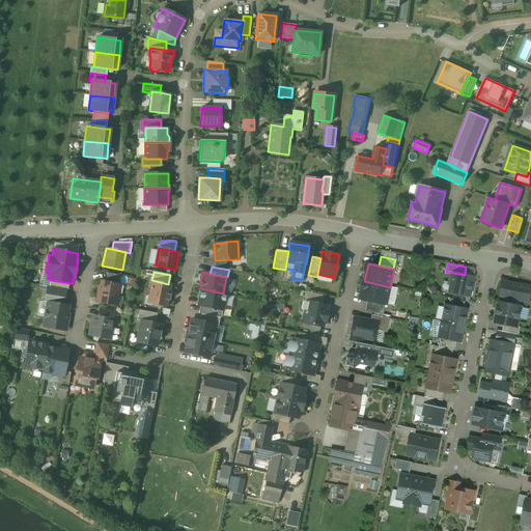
[(465,275),(453,273),(453,276),(450,277),(449,282),(453,287),(451,292),(471,297),(475,277),(465,275)]
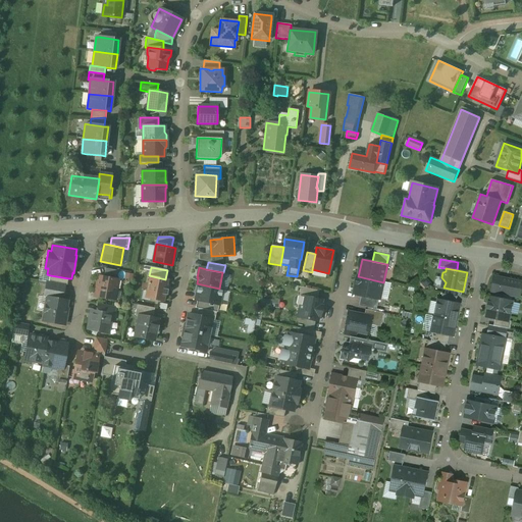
[(68,278),(50,275),(49,282),(65,285),(67,285),(68,278)]
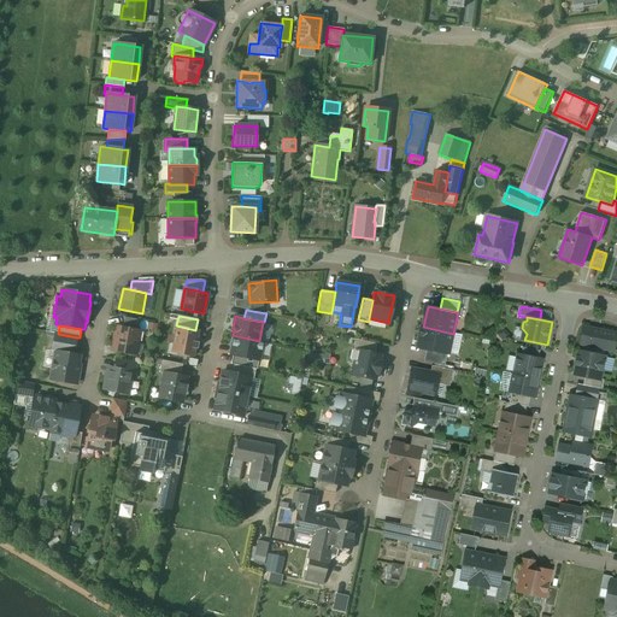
[(195,330),(176,325),(171,353),(194,357),(195,348),(197,350),(198,342),(197,342),(199,330),(195,330)]
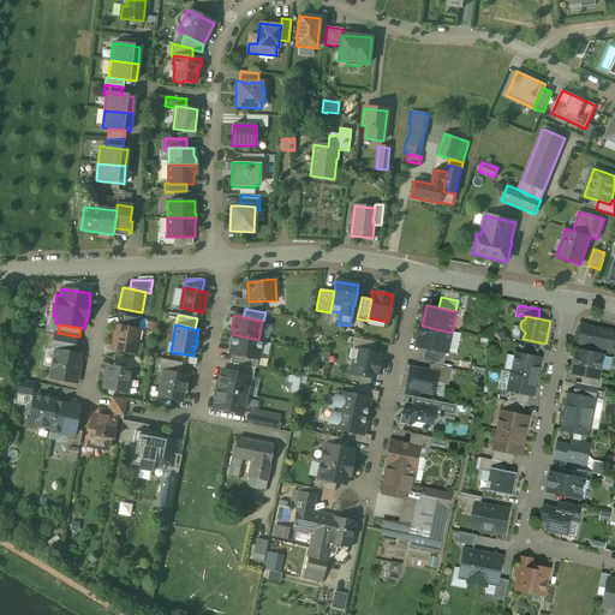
[(138,329),(117,326),(112,350),(135,353),(138,329)]
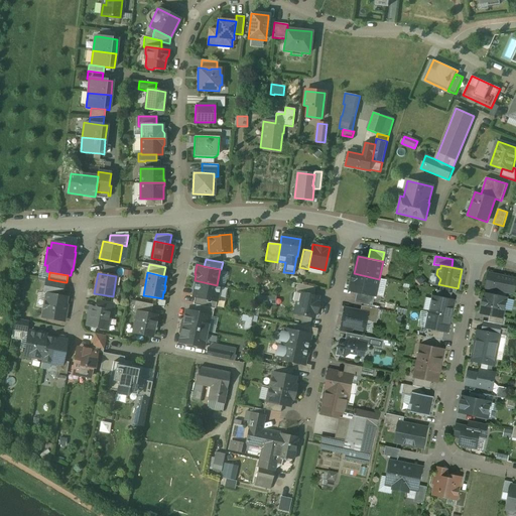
[(379,279),(354,273),(351,291),(358,292),(375,296),(376,296),(379,279)]
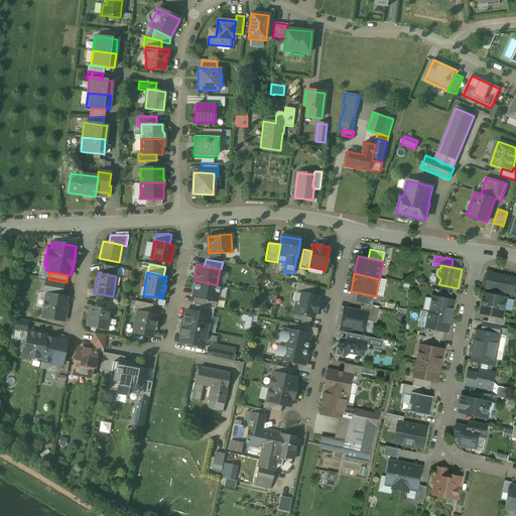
[(515,284),(515,279),(490,274),(487,287),(491,288),(489,294),(498,296),(499,290),(514,293),(515,284)]
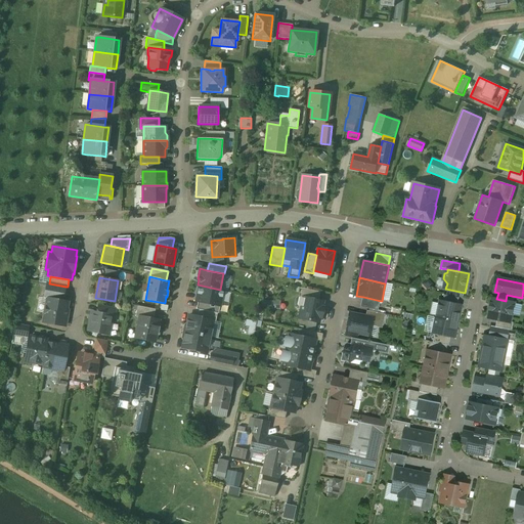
[(49,284),(46,282),(44,299),(47,299),(62,301),(66,287),(49,284)]
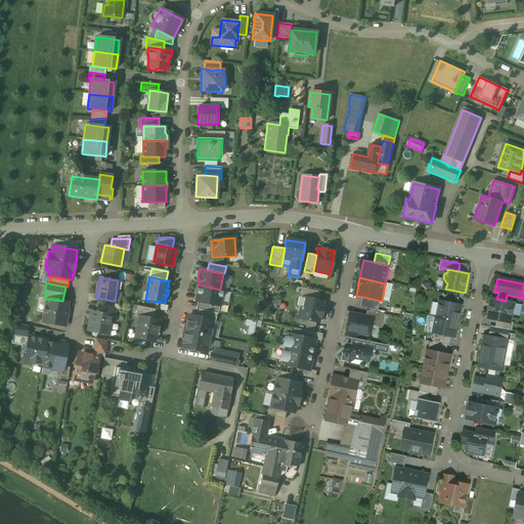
[(198,285),(195,285),(195,286),(199,286),(197,294),(199,295),(198,302),(220,306),(223,290),(220,290),(198,285)]
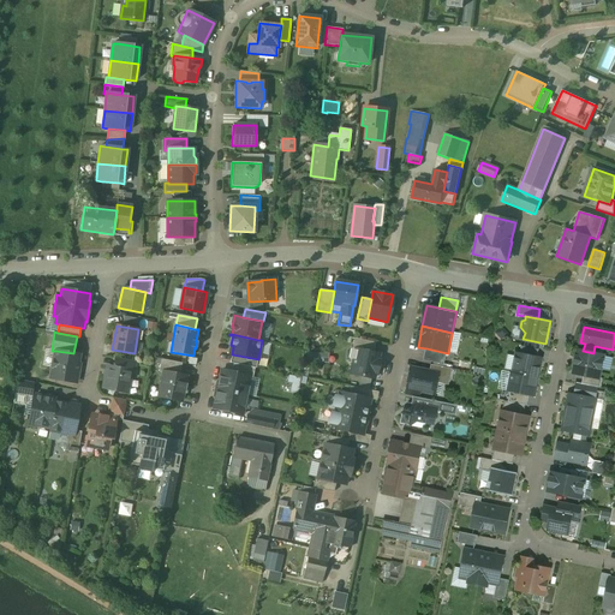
[(376,342),(354,338),(352,350),(356,350),(356,348),(374,353),(376,342)]
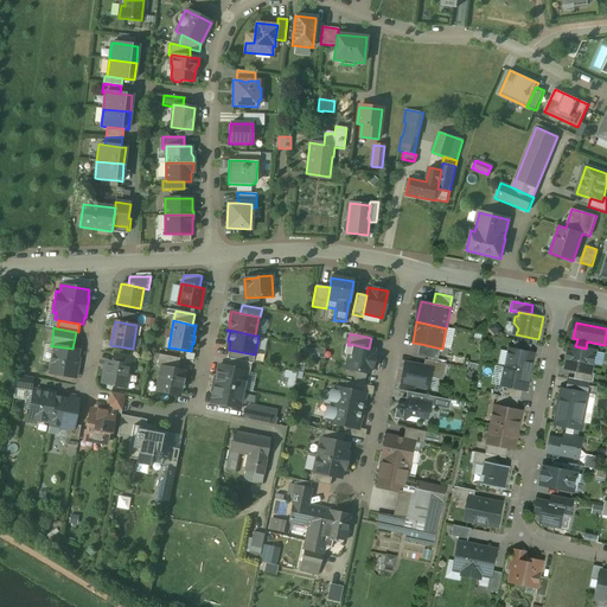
[(532,345),(516,342),(513,350),(530,353),(532,345)]
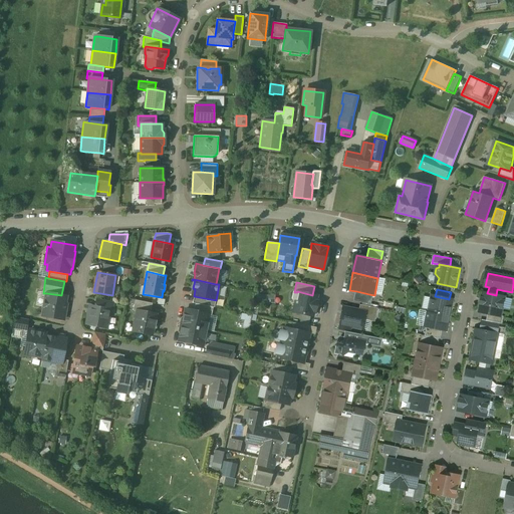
[(312,295),(297,291),(297,292),(294,292),(292,300),(295,300),(293,312),(312,316),(313,311),(315,311),(317,301),(315,301),(317,296),(312,295)]
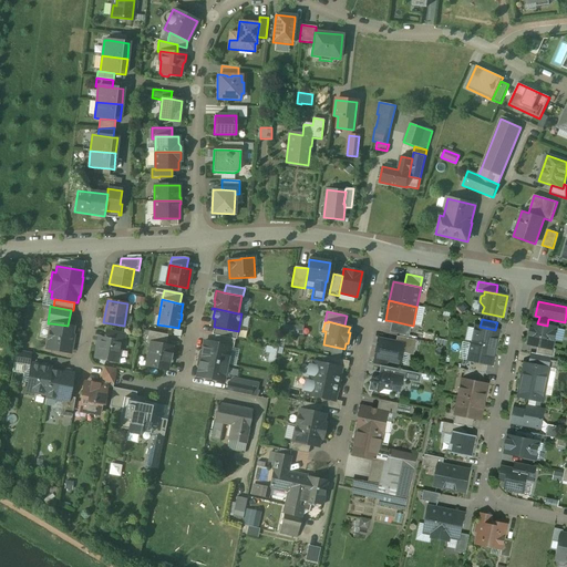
[(412,326),(393,321),(391,332),(410,337),(412,326)]
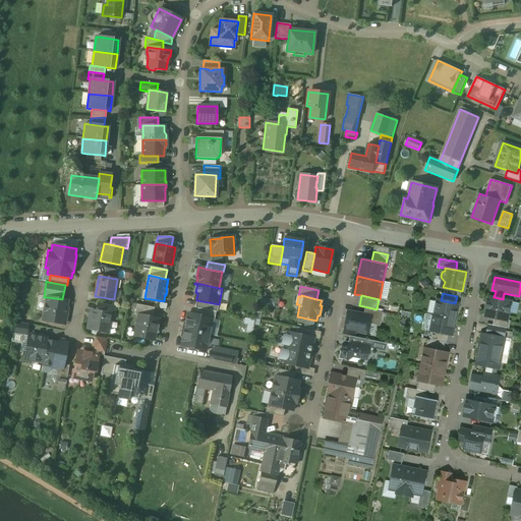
[(494,297),(489,296),(488,302),(488,303),(487,306),(487,308),(485,316),(495,319),(506,321),(506,320),(508,312),(510,312),(512,301),(503,299),(494,297)]
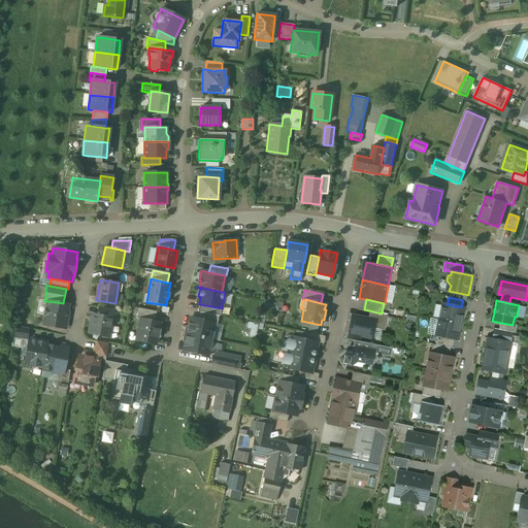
[(63,303),(47,301),(44,317),(45,317),(44,325),(65,329),(67,312),(66,312),(68,304),(63,303)]
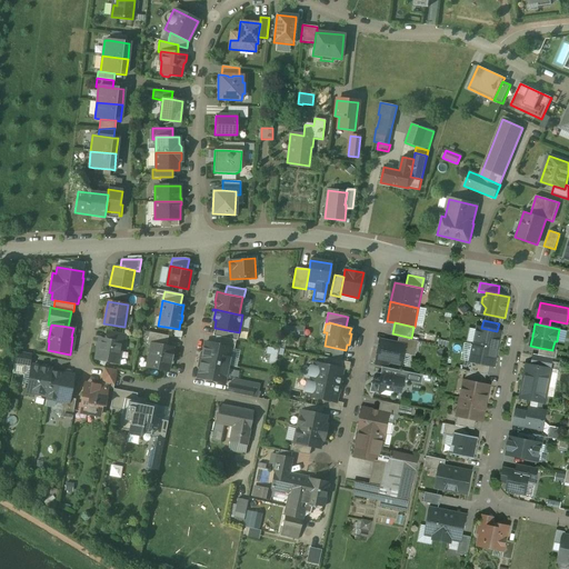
[(481,328),(479,328),(475,346),(498,350),(501,332),(497,331),(481,328)]
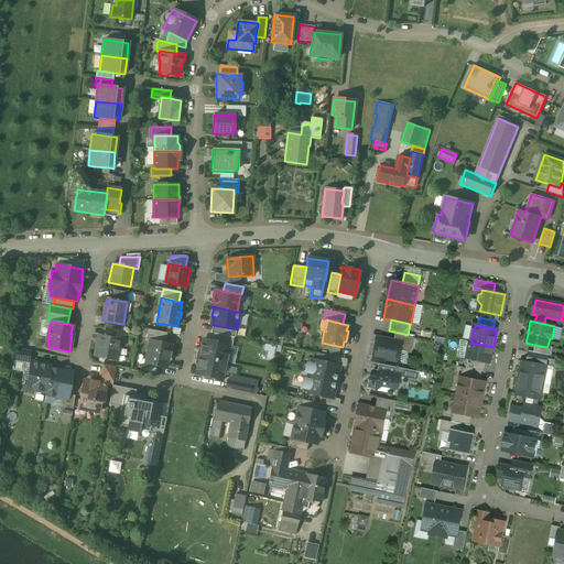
[(125,332),(106,328),(104,337),(120,339),(120,340),(123,342),(125,332)]
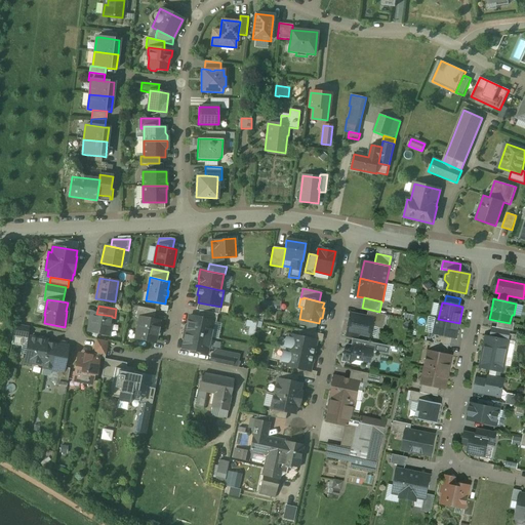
[(155,310),(137,307),(135,317),(139,318),(139,317),(153,320),(155,310)]
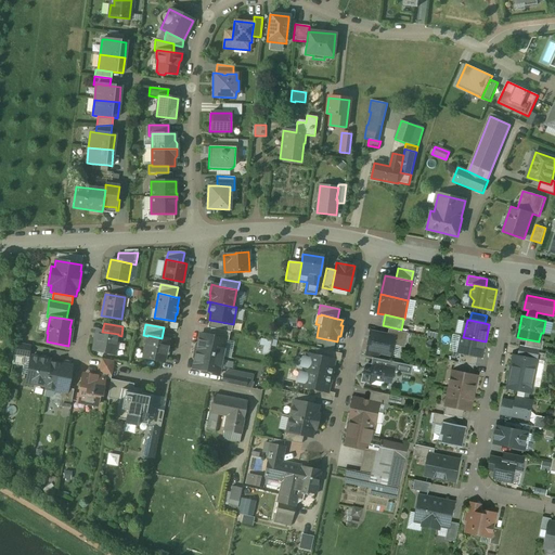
[(230,332),(210,328),(209,336),(226,339),(226,340),(228,340),(230,332)]
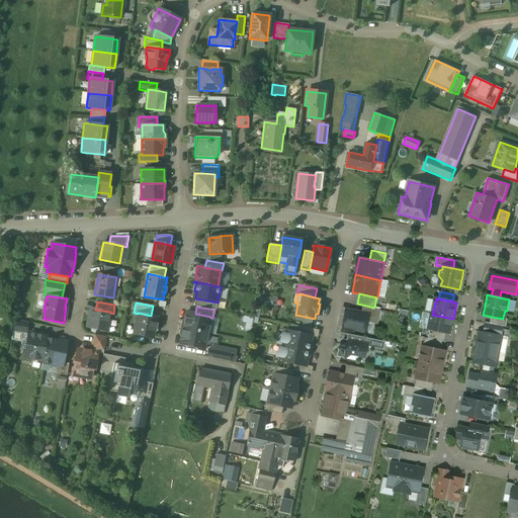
[(381,311),(363,308),(362,314),(370,315),(369,320),(379,322),(381,311)]
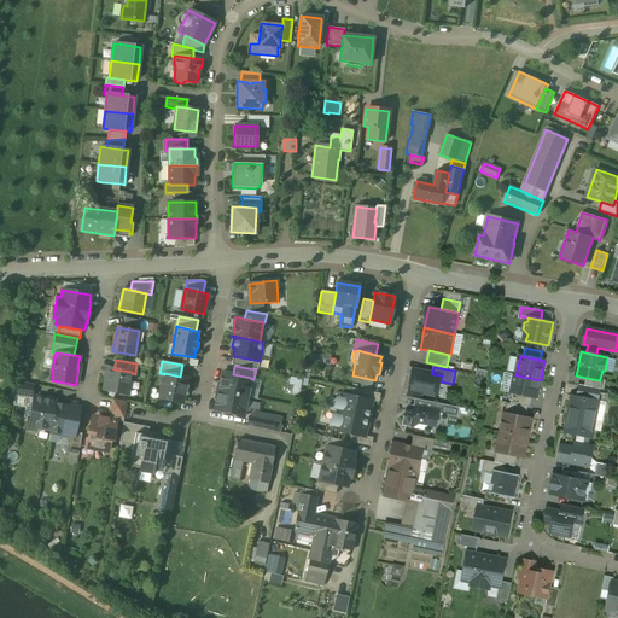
[(114,369),(109,368),(106,380),(104,382),(103,388),(104,390),(127,395),(132,373),(132,372),(114,369)]
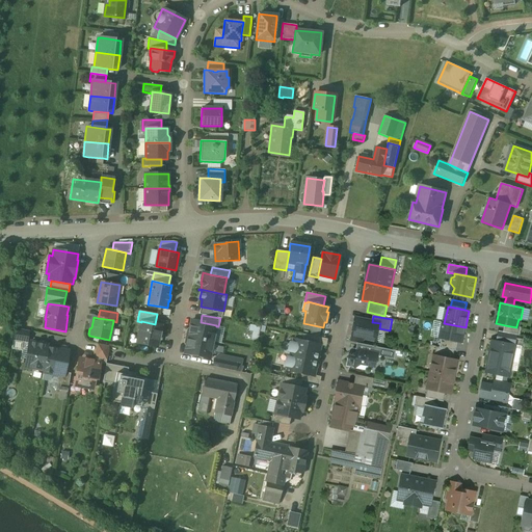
[(372,322),(356,319),(353,336),(376,341),(379,328),(380,323),(372,322)]
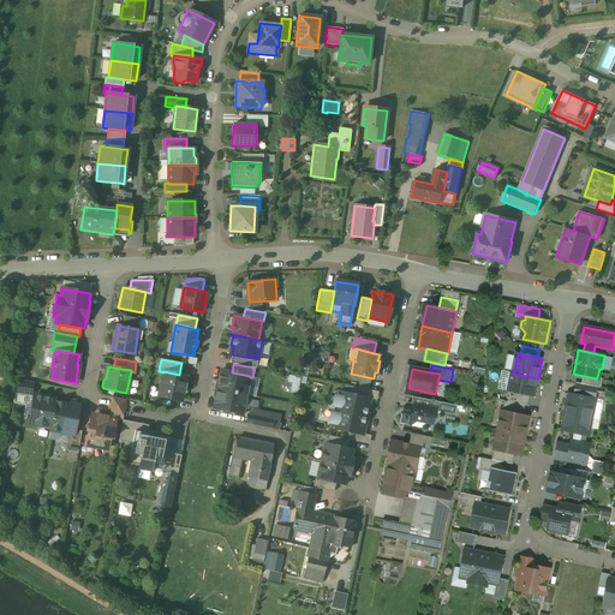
[(232,372),(221,370),(218,389),(246,395),(250,377),(250,376),(232,372)]
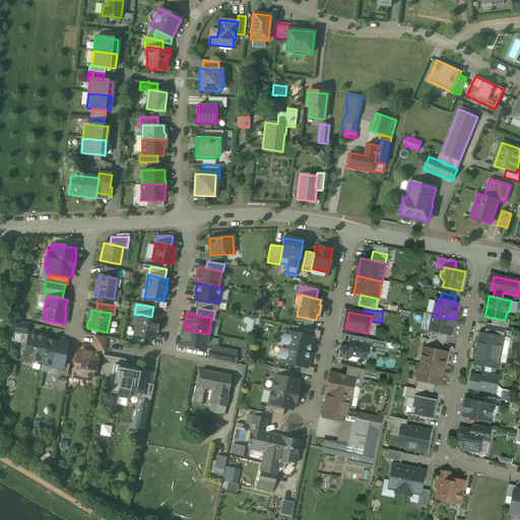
[(151,317),(138,314),(138,315),(134,335),(153,339),(155,331),(154,331),(155,326),(156,326),(157,318),(151,317)]
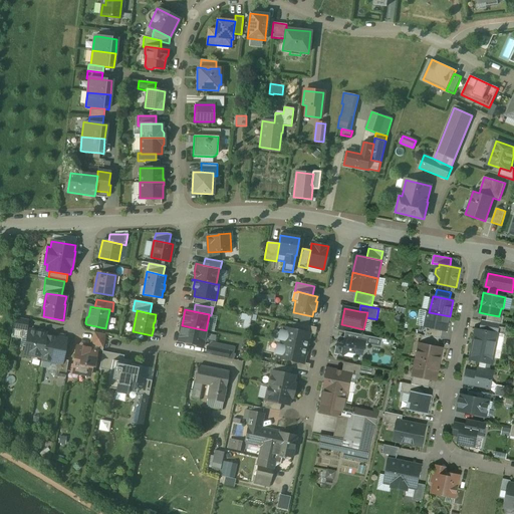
[(450,316),(429,312),(428,311),(425,326),(427,327),(443,330),(447,331),(450,316)]
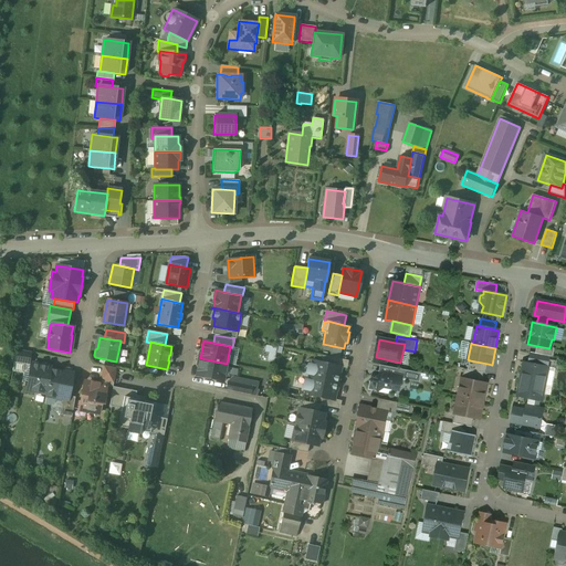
[(549,348),(537,346),(536,353),(542,355),(551,356),(553,357),(555,348),(549,347),(549,348)]
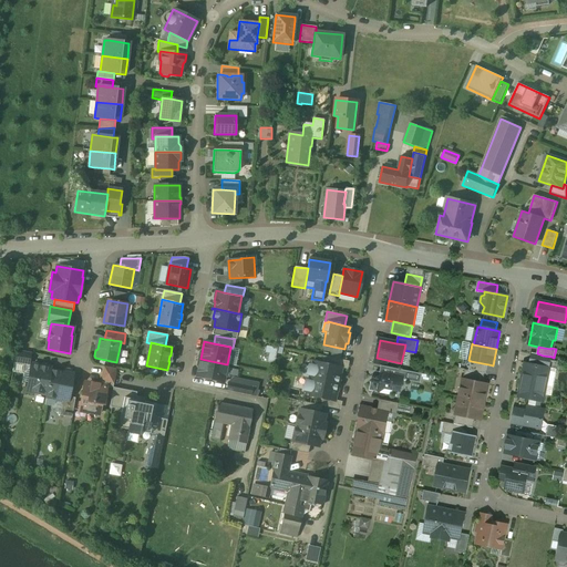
[(30,353),(16,351),(13,363),(28,366),(30,353)]
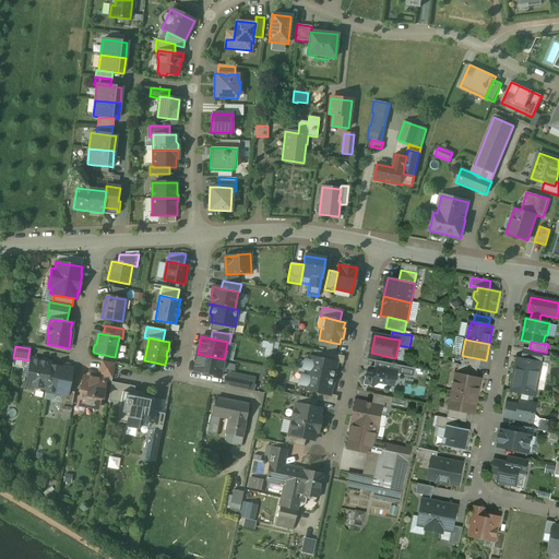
[(530,348),(525,348),(523,359),(533,361),(535,351),(530,348)]
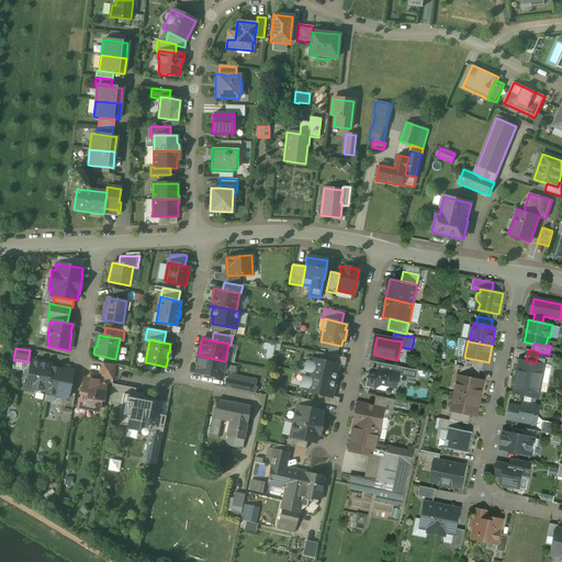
[(547,353),(538,352),(536,363),(544,366),(547,353)]
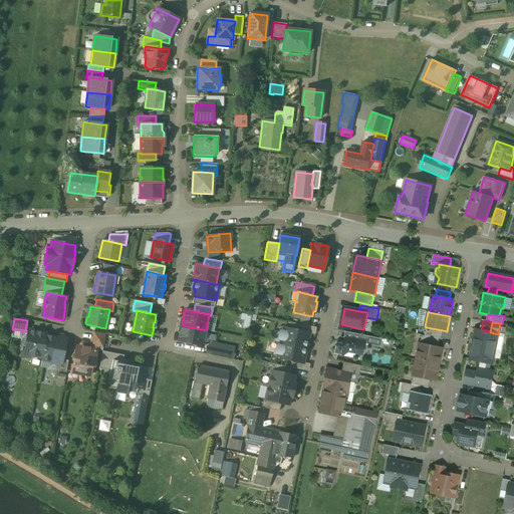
[(206,330),(182,325),(178,341),(203,346),(204,341),(207,342),(208,334),(206,333),(206,330)]
